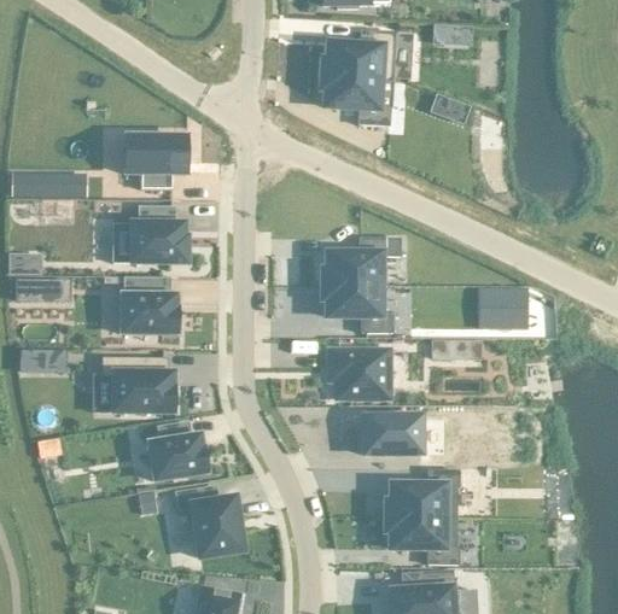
[(324,60),(322,75),(391,79),(395,31),(361,30),(361,46),(328,44),(327,60),(324,60)]
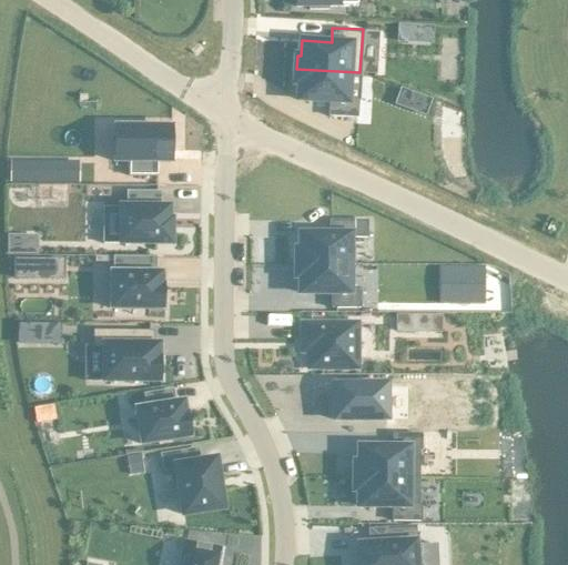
[(296,69),(295,82),(300,82),(298,98),(331,100),(330,113),(357,115),(358,99),(348,99),(350,73),(359,73),(359,72),(296,69)]
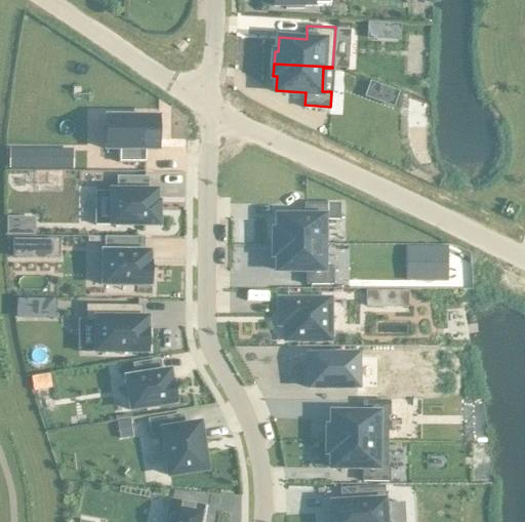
[(388,85),(381,101),(394,105),(399,89),(388,85)]
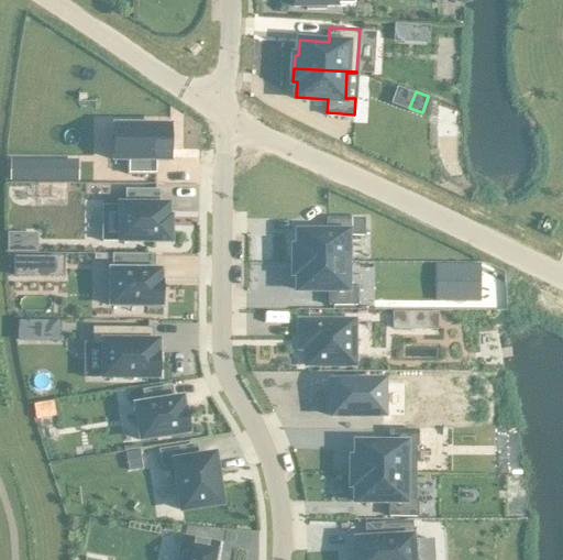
[(114,124),(114,157),(128,157),(128,172),(155,172),(156,157),(169,158),(169,125),(136,124),(136,120),(119,120),(119,124),(114,124)]
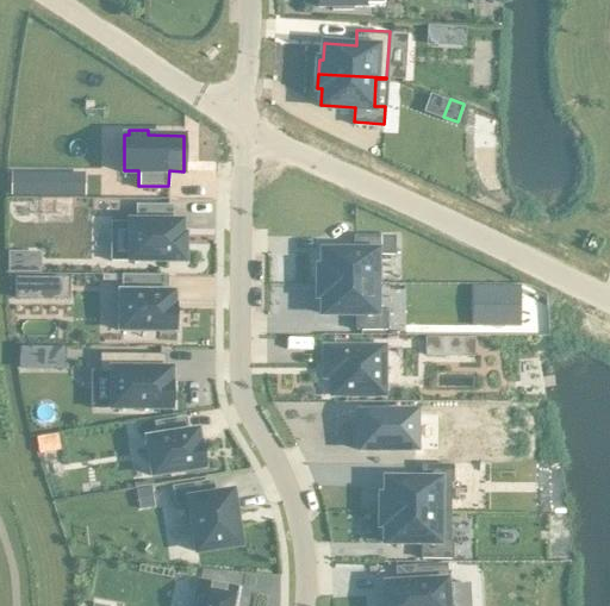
[(12,193),(56,193),(56,168),(12,168),(12,193)]
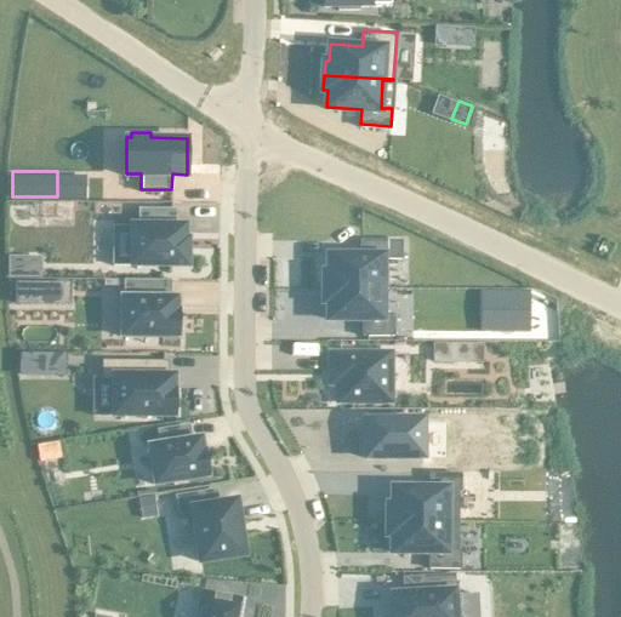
[(134,226),(134,263),(187,263),(187,239),(183,239),(184,226),(175,226),(176,207),(140,207),(140,226),(134,226)]
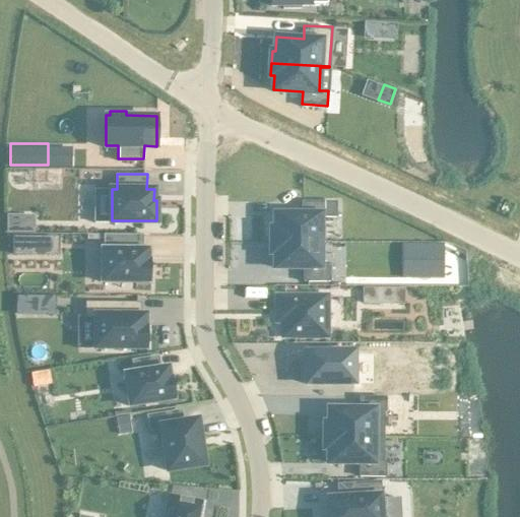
[(271,228),(271,240),(320,240),(320,215),(336,215),(336,201),(303,200),(303,213),(275,213),(275,228),(271,228)]
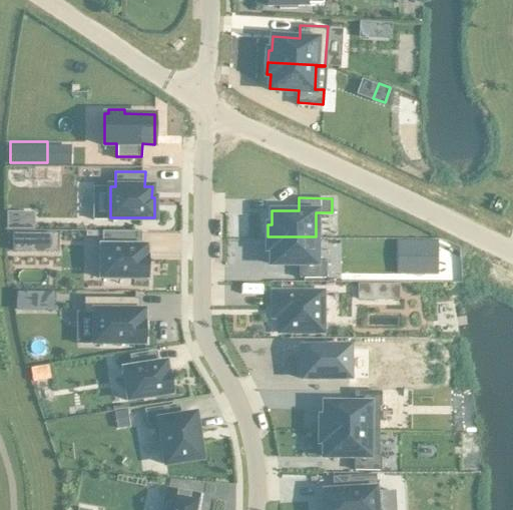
[(7,209),(7,226),(34,227),(34,210),(7,209)]
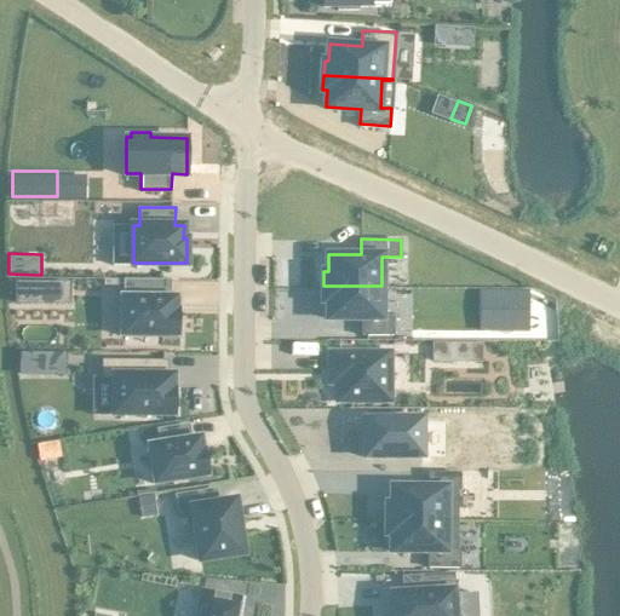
[(122,297),(122,334),(178,334),(178,311),(176,311),(176,297),(170,297),(170,278),(125,278),(125,297),(122,297)]
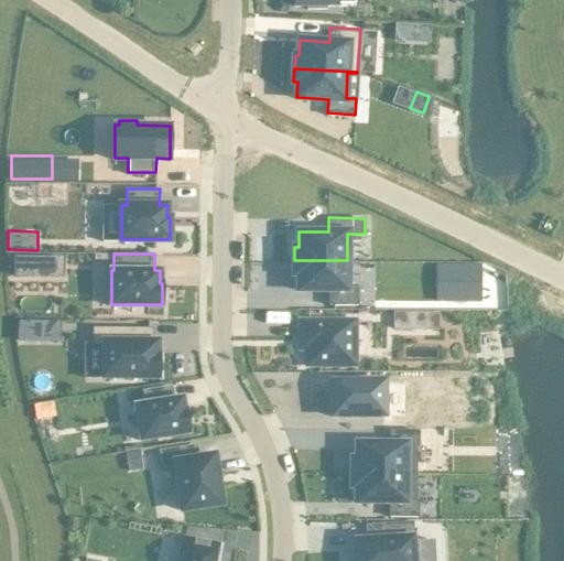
[(294,260),(294,273),(299,273),(299,289),(329,289),(329,303),(357,303),(357,288),(347,288),(347,260),(294,260)]
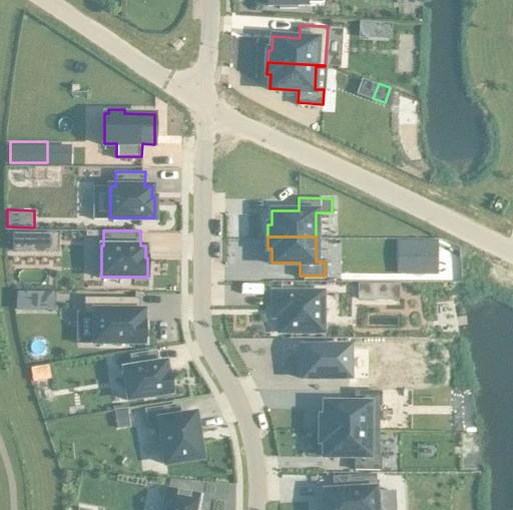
[(438,238),(398,238),(398,273),(438,273),(438,238)]
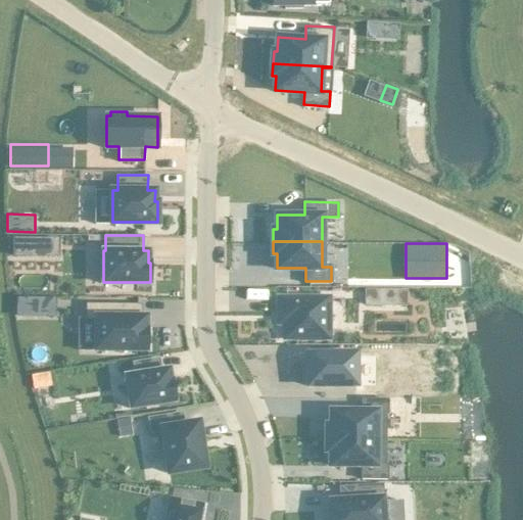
[(366,288),(366,303),(383,303),(383,288),(366,288)]
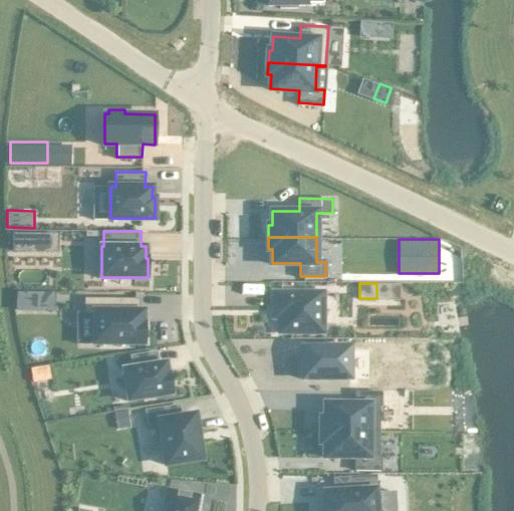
[(274,291),(274,316),(280,316),(280,331),(323,331),(323,291),(274,291)]
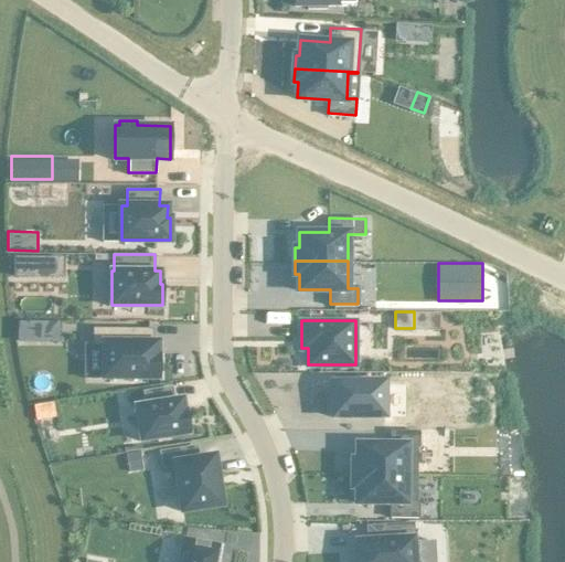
[(94,327),(94,343),(105,343),(105,377),(160,377),(160,354),(157,354),(157,342),(149,342),(149,328),(94,327)]
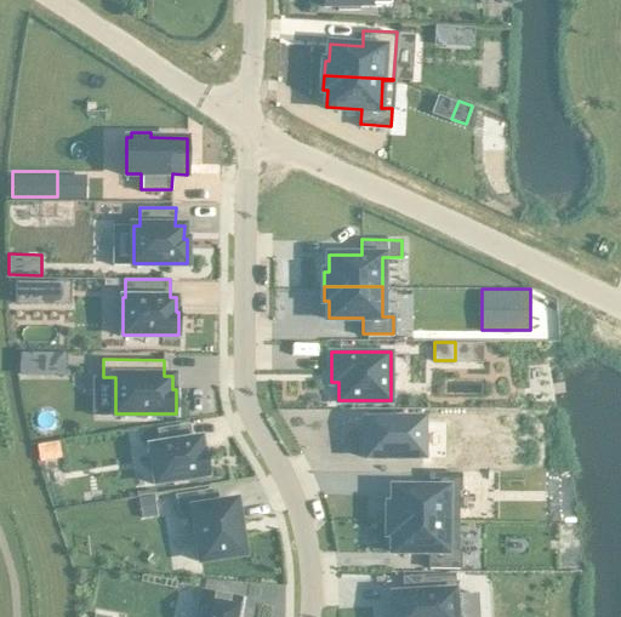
[(422,420),(366,420),(366,456),(422,456),(422,420)]
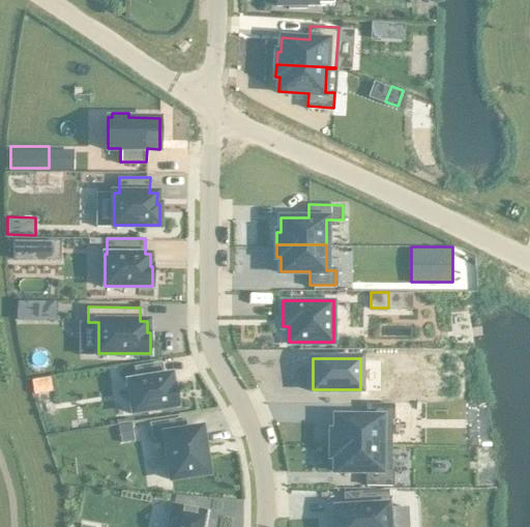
[(138,379),(128,380),(133,412),(178,405),(175,385),(173,385),(171,374),(164,375),(162,361),(136,366),(138,379)]
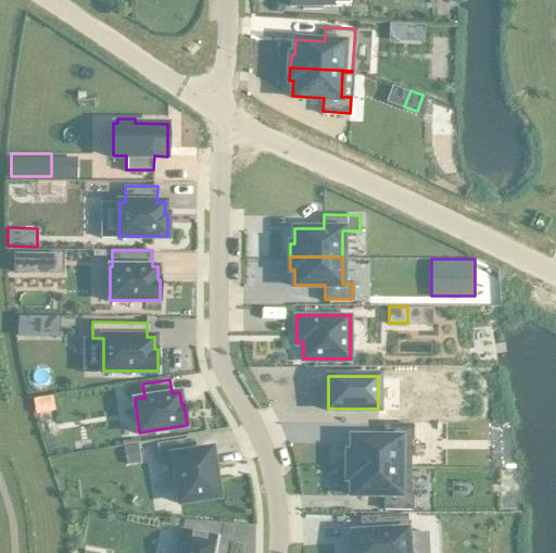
[(53,394),(34,398),(36,411),(55,407),(53,394)]
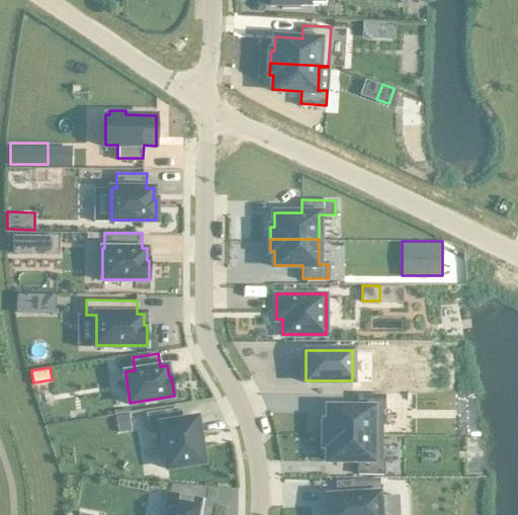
[(325,421),(325,433),(383,433),(383,409),(385,409),(385,395),(360,394),(360,407),(329,407),(329,421),(325,421)]
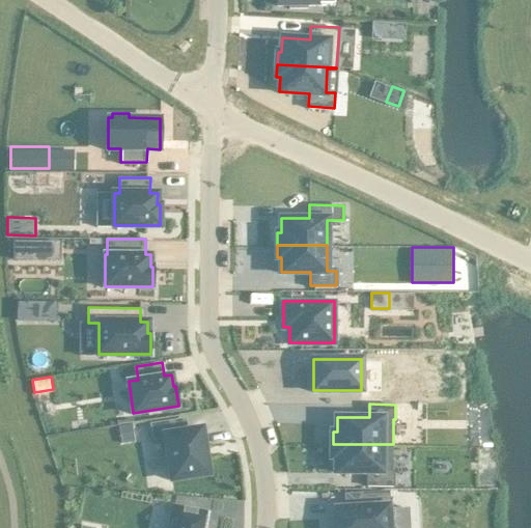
[(185,417),(150,422),(152,438),(165,436),(172,479),(208,473),(205,455),(204,446),(201,428),(187,431),(185,417)]
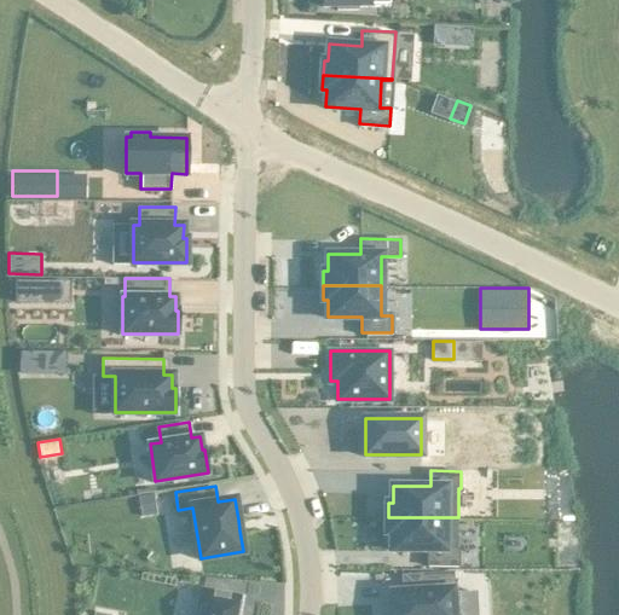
[(155,492),(139,494),(142,514),(157,512),(155,492)]
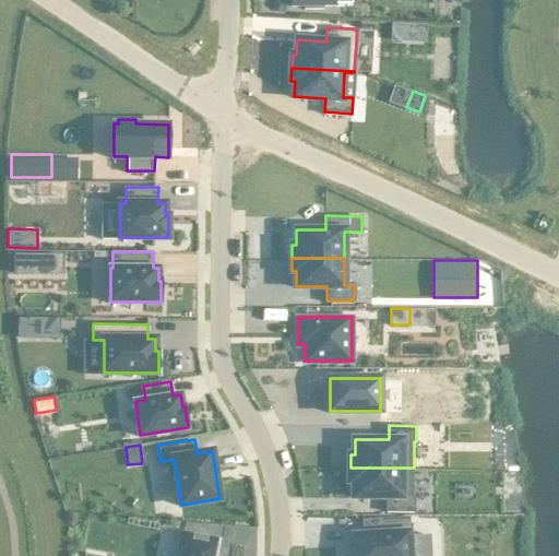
[(351,468),(351,481),(355,481),(355,496),(385,496),(385,510),(414,510),(414,468),(351,468)]
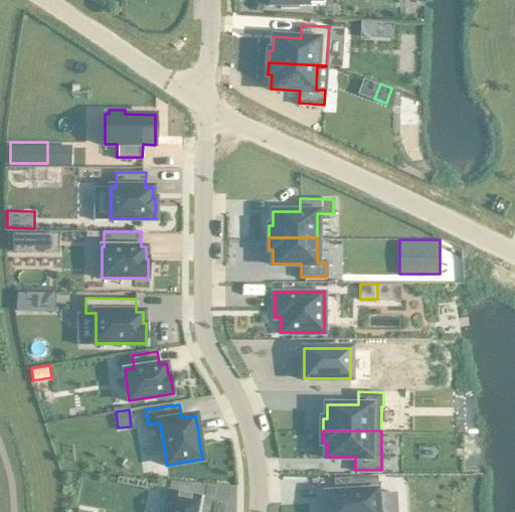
[(326,505),(324,505),(324,511),(376,511),(375,492),(377,492),(376,476),(334,479),(335,493),(326,494),(326,505)]
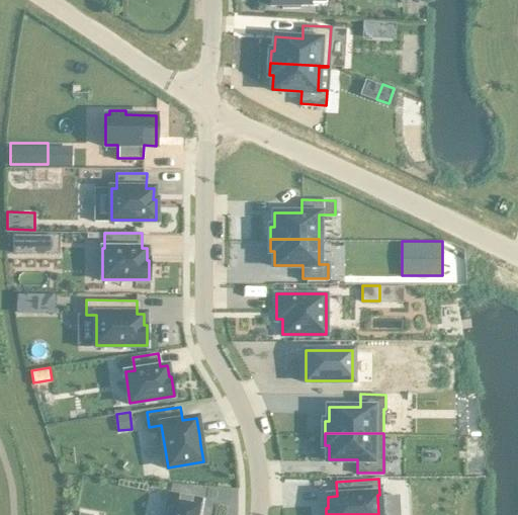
[(165,514),(197,514),(201,499),(170,493),(165,514)]
